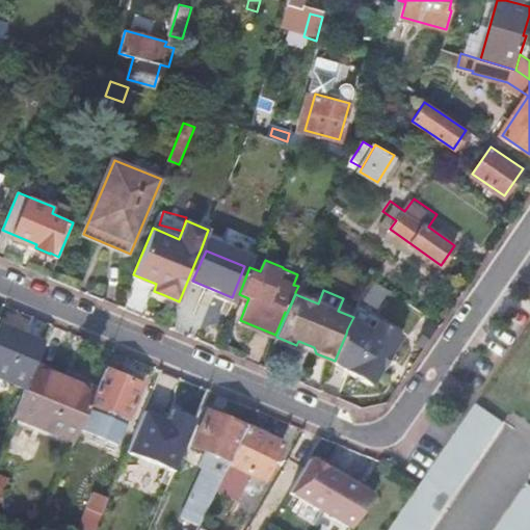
[(347,329),(346,334),(335,361),(372,383),(383,367),(385,365),(379,363),(389,349),(393,351),(394,350),(404,334),(377,318),(372,327),(353,317),(347,329)]
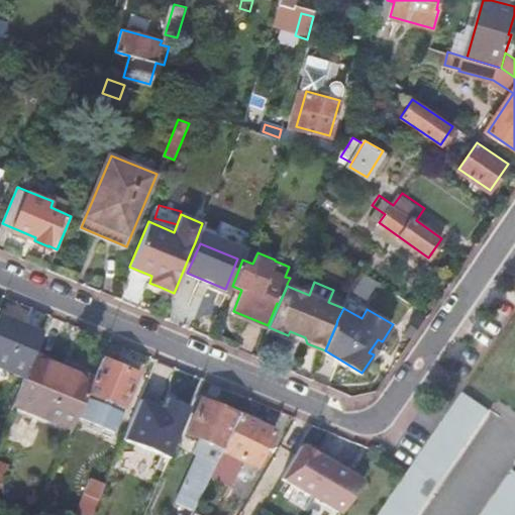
[(0,344),(12,349),(11,351),(14,352),(7,369),(26,377),(35,354),(37,348),(44,332),(1,314),(0,316),(0,344)]
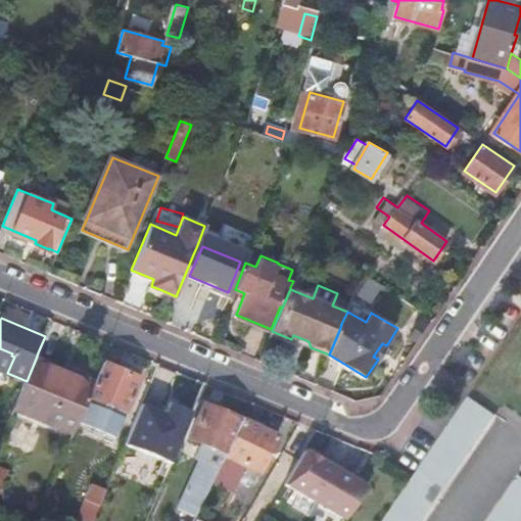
[(291,339),(311,347),(309,341),(293,335),(291,339)]
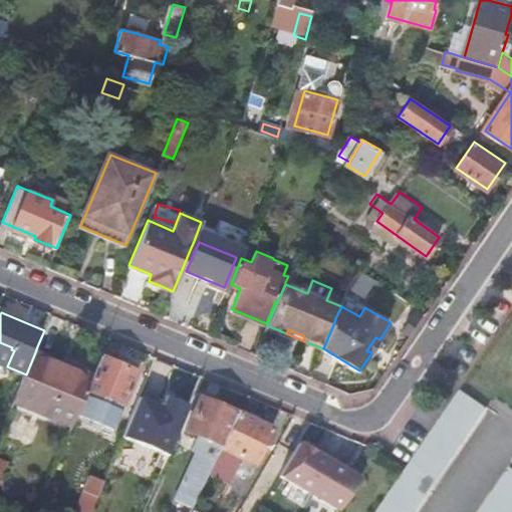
[(384,339),(380,338),(379,339),(375,337),(366,350),(371,352),(370,354),(373,356),(384,339)]
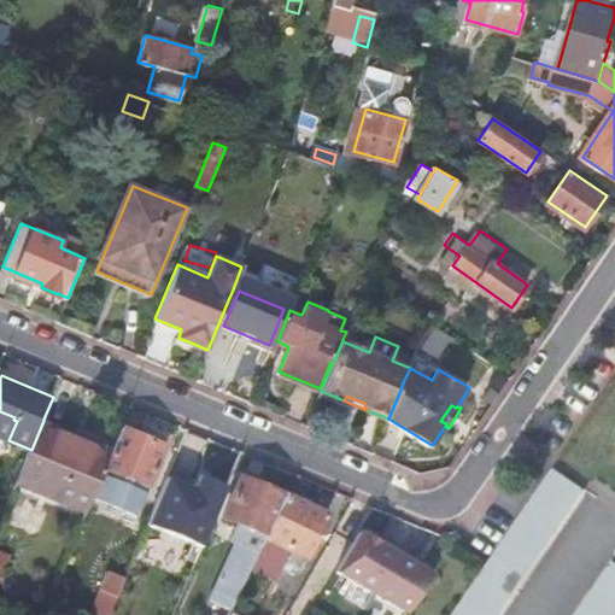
[(31,450),(17,482),(88,511),(105,473),(118,440),(89,428),(83,441),(60,432),(42,423),(31,450)]
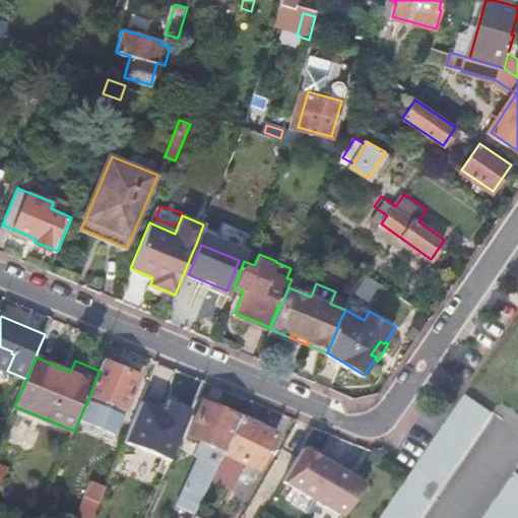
[(100,371),(88,398),(104,405),(107,399),(128,408),(142,374),(105,358),(100,371)]
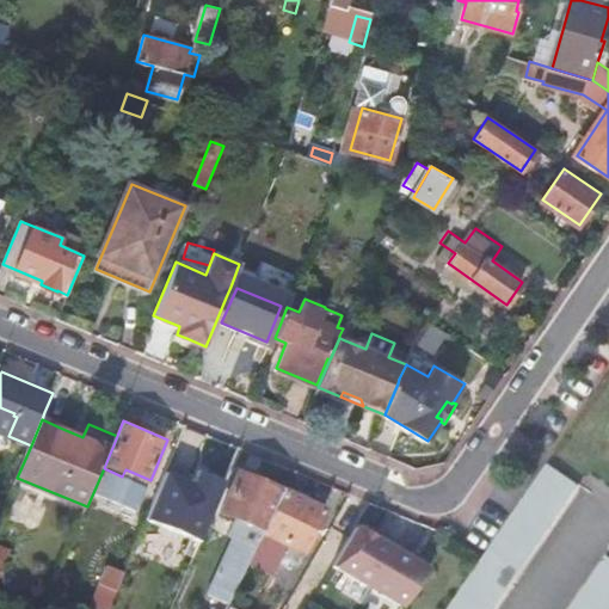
[(180,446),(165,485),(209,504),(226,465),(180,446)]
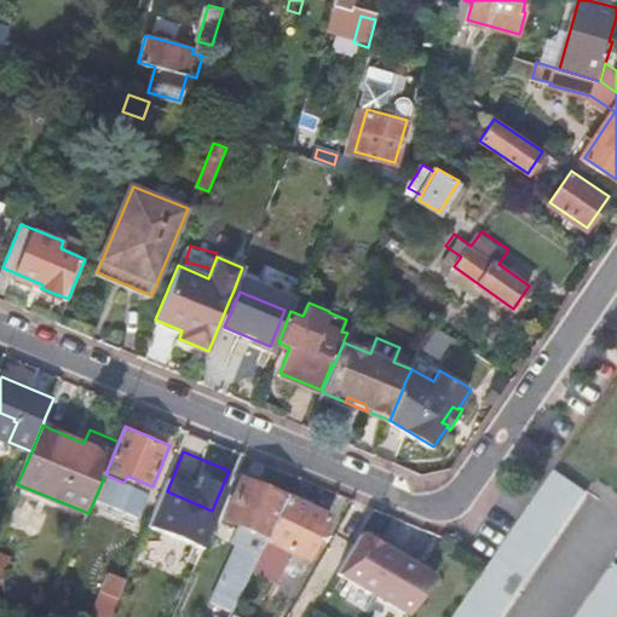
[(511,543),(541,563),(589,492),(558,473),(511,543)]
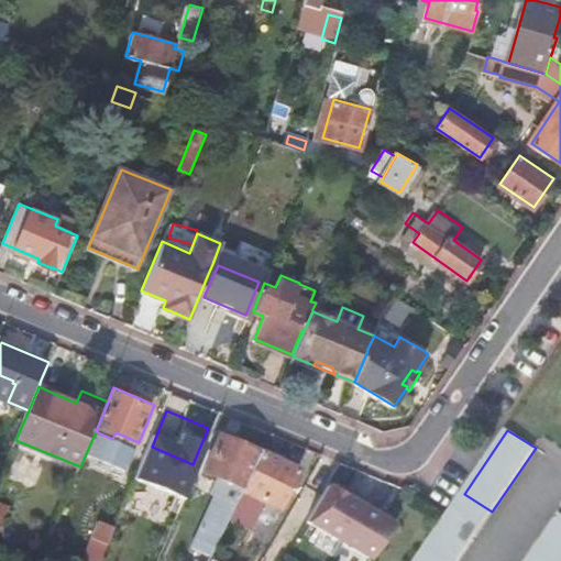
[(193,545),(212,554),(246,487),(246,486),(264,452),(241,441),(238,435),(230,431),(222,433),(207,470),(218,474),(221,475),(213,492),(217,493),(193,545)]
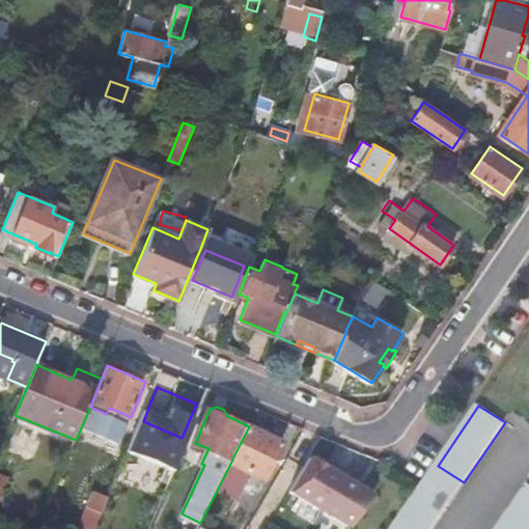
[(15,415),(12,421),(74,447),(76,440),(15,415)]
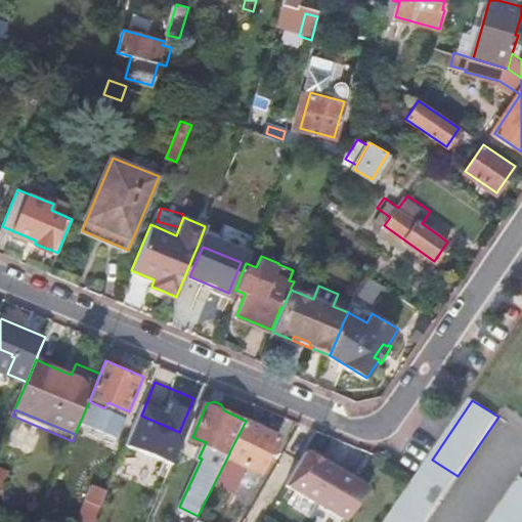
[(229,452),(229,453),(264,471),(280,437),(259,426),(262,421),(257,418),(254,424),(246,420),(246,421),(229,452)]
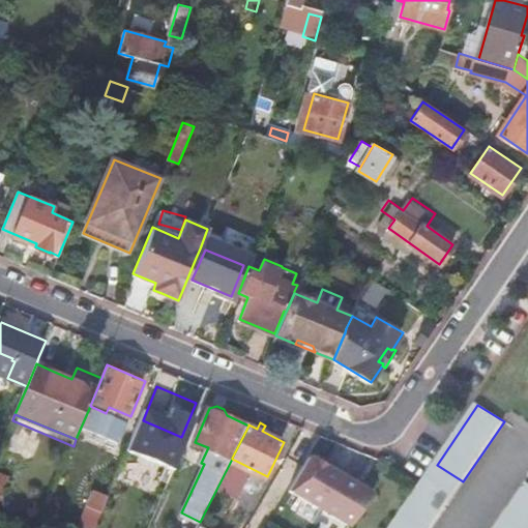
[(318,455),(316,459),(325,464),(327,460),(318,455)]
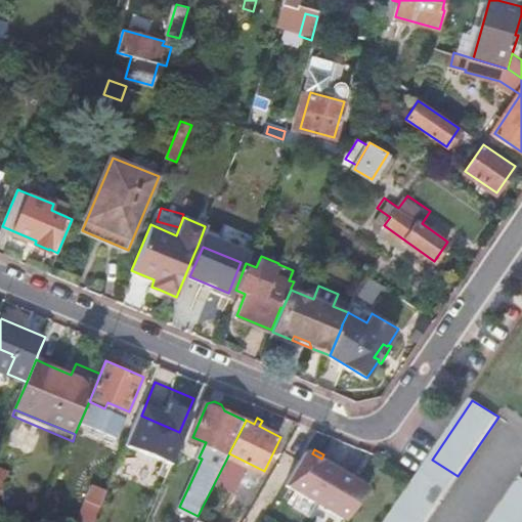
[(365,484),(359,481),(350,476),(321,459),(312,453),(307,450),(287,484),(332,511),(344,518),(365,484)]
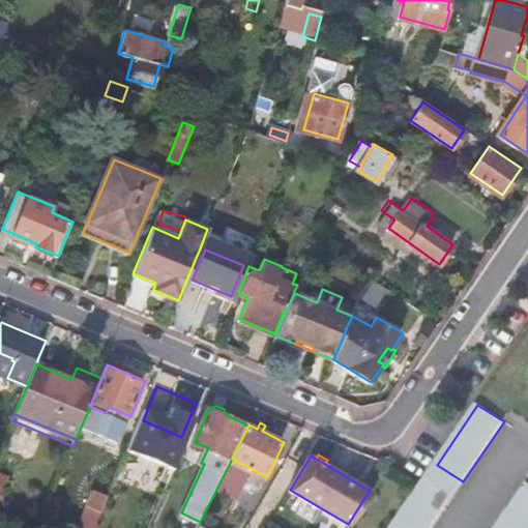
[(403,515),(422,527),(431,527),(463,481),(437,465),(403,515)]
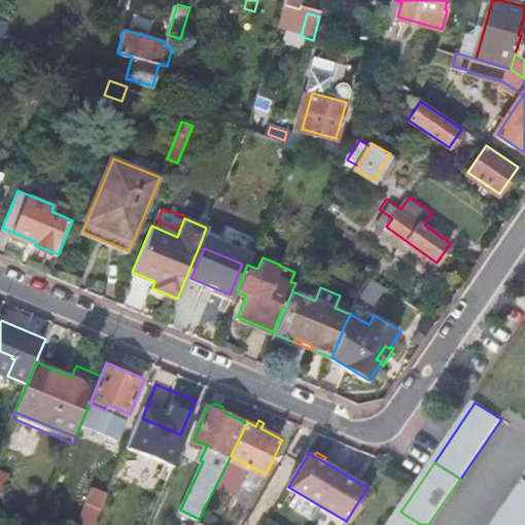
[(0,464),(0,496),(11,470),(0,464)]
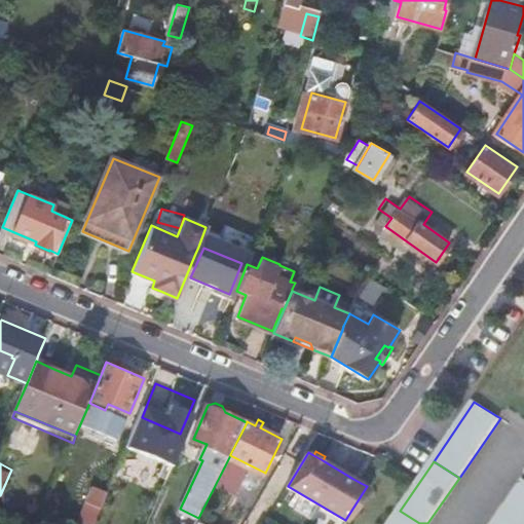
[(354,473),(351,478),(361,483),(364,478),(354,473)]
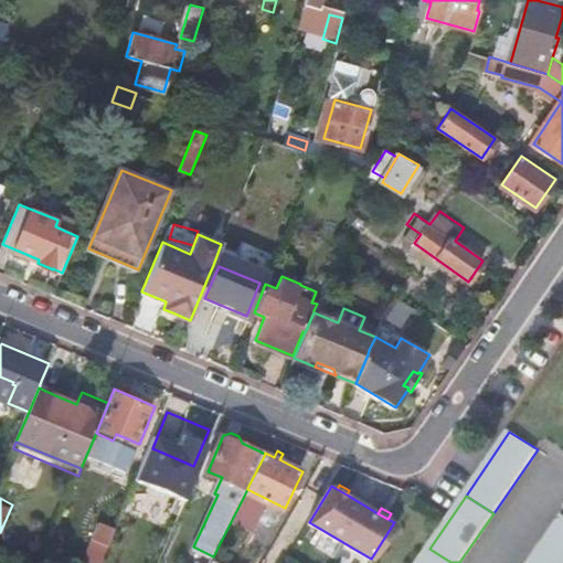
[(562,517),(538,553),(552,562),(562,562),(562,517)]
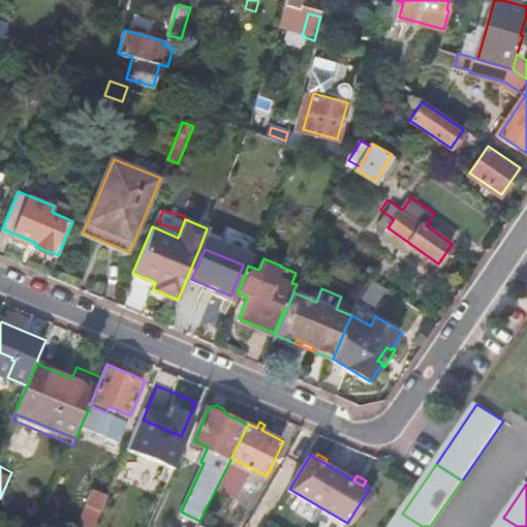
[(87,503),(102,510),(109,494),(93,488),(87,503)]
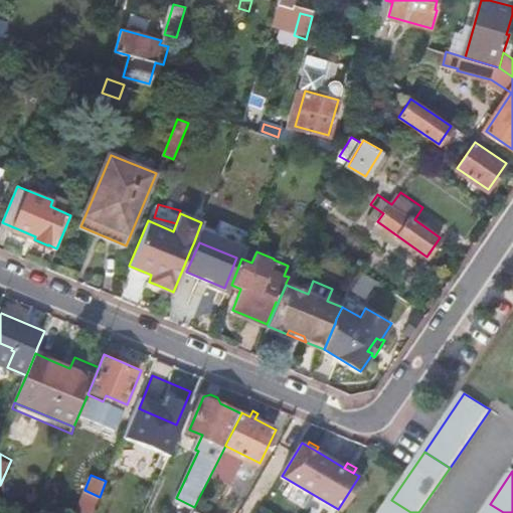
[(106,481),(100,497),(114,503),(121,487),(106,481)]
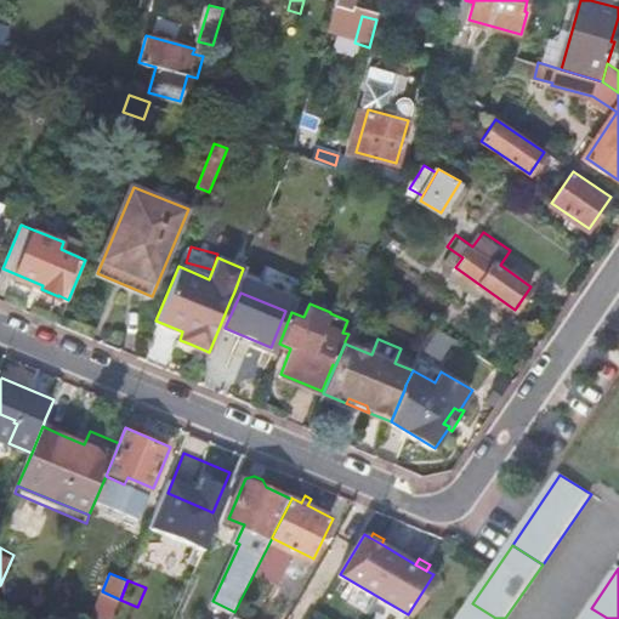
[(92,617),(96,618),(111,618),(120,600),(102,591),(92,617)]
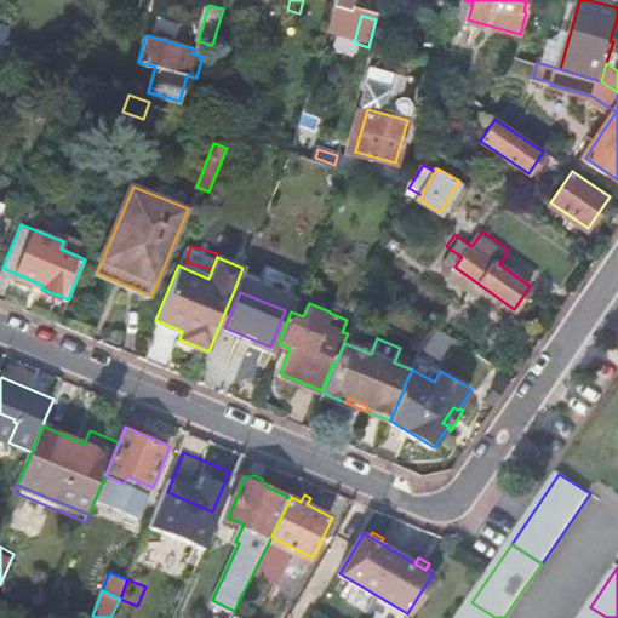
[(120,599),(110,617),(131,617),(137,606),(120,599)]
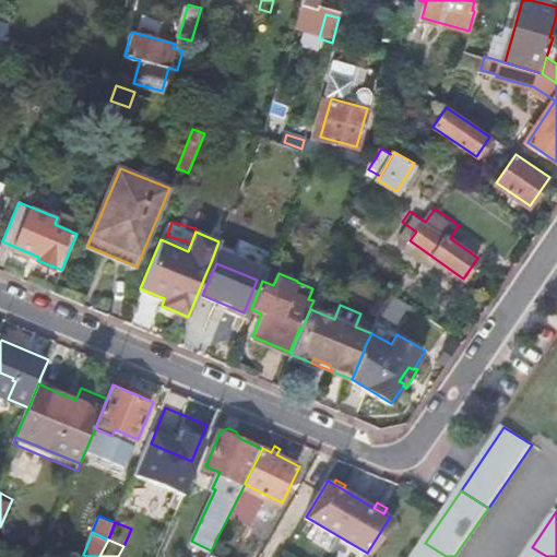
[(415,556),(446,556),(425,543),(415,556)]
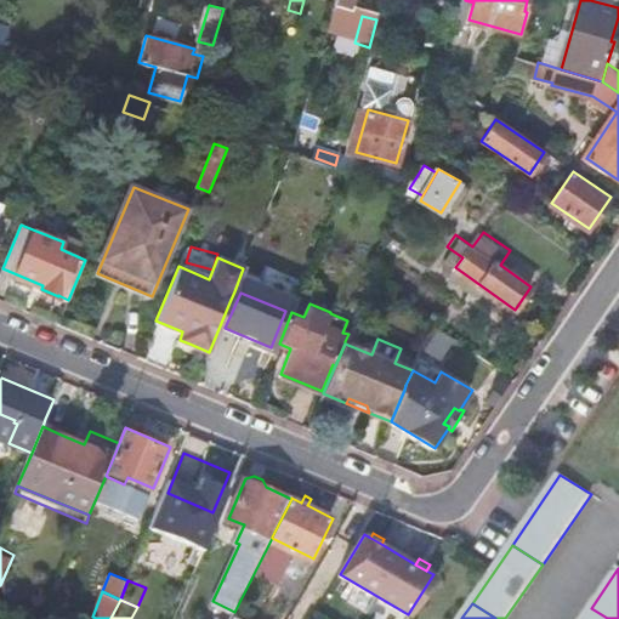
[(583,618),(607,618),(591,608),(583,618)]
